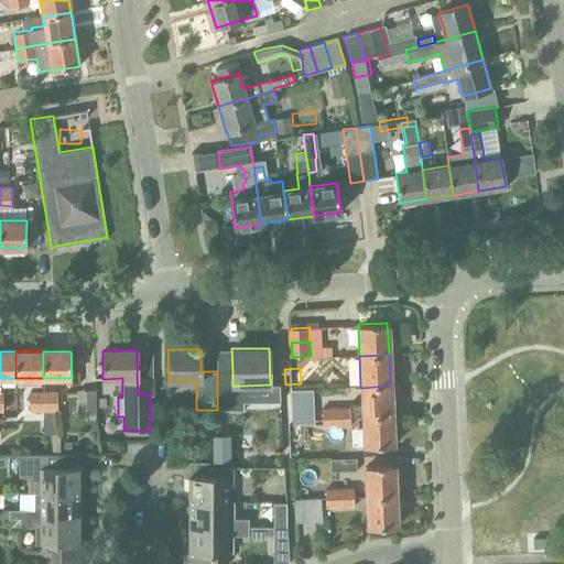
[(217,371),(217,410),(243,410),(242,386),(232,386),(232,371),(217,371)]
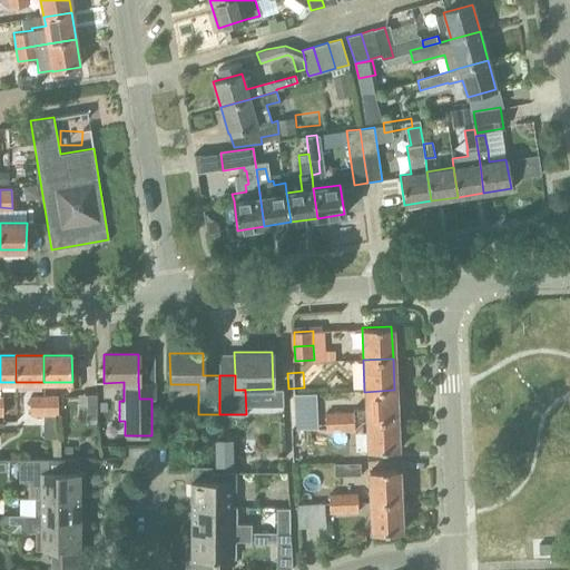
[(357,421),(366,421),(395,419),(394,390),(364,392),(365,408),(356,408),(357,421)]
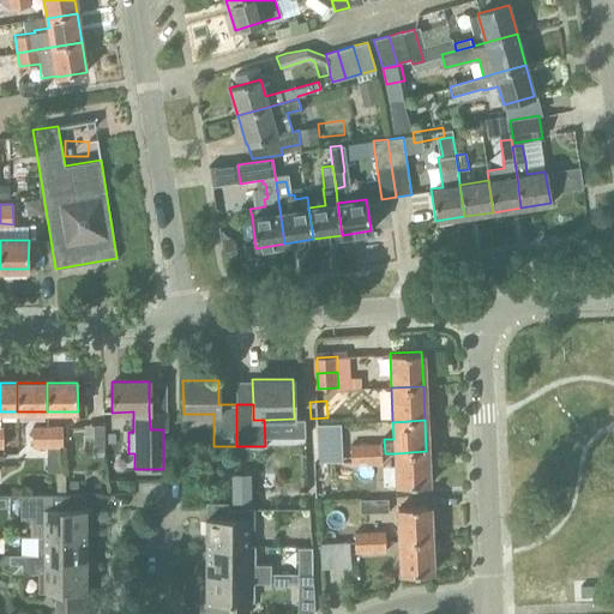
[(86,457),(107,457),(106,423),(86,423),(86,457)]
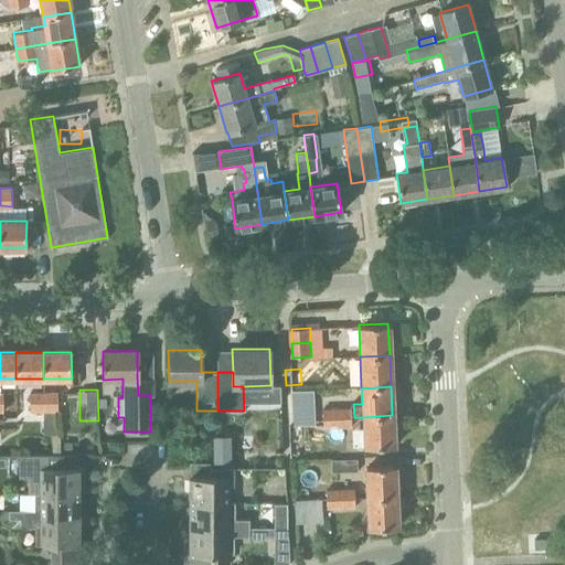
[(43,413),(43,393),(30,393),(29,413),(43,413)]
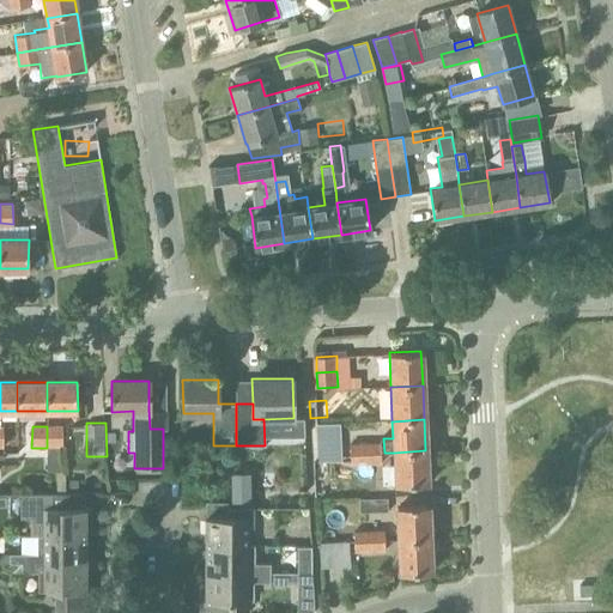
[(47,448),(62,448),(62,426),(47,426),(47,448)]
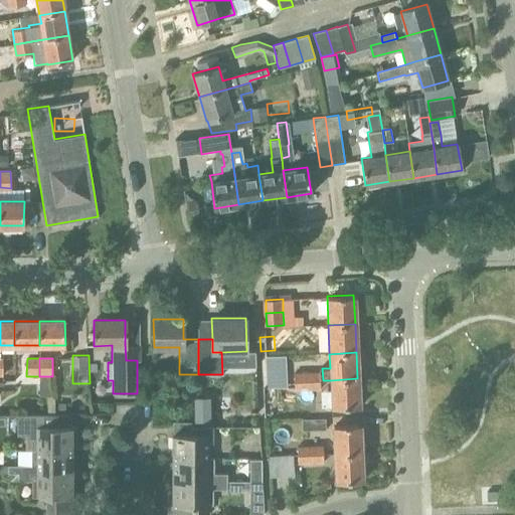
[(287,387),(286,371),(277,372),(266,372),(267,388),(287,387)]
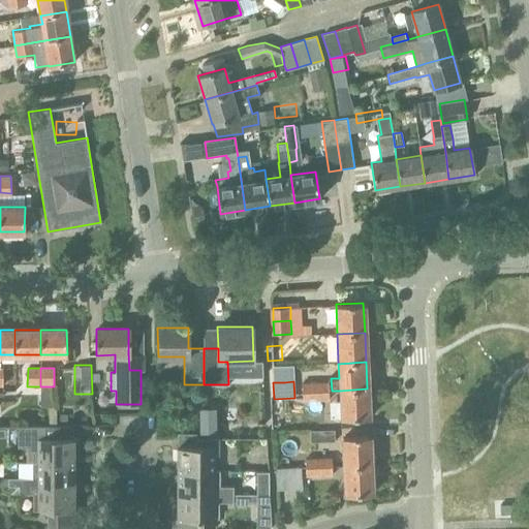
[(303,381),(303,402),(316,402),(315,381),(303,381)]
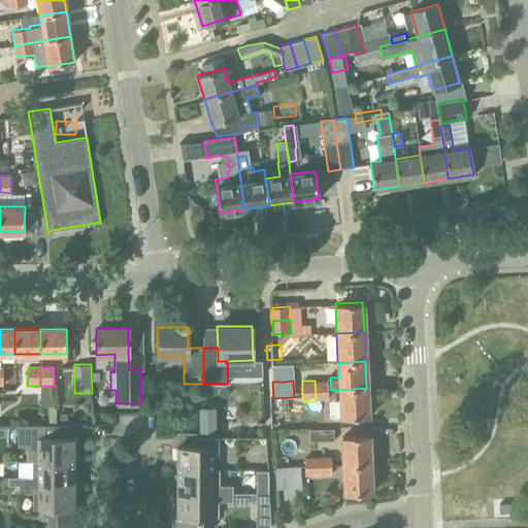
[(330,381),(315,381),(316,401),(330,401),(330,381)]
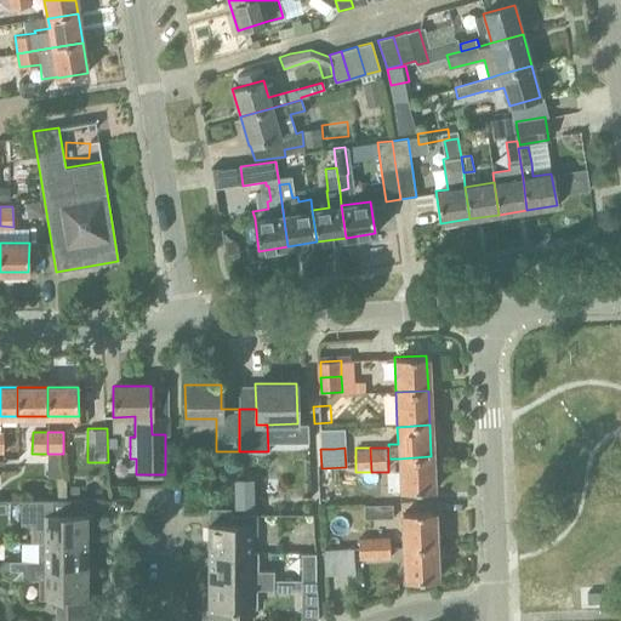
[(63,454),(47,454),(49,479),(62,479),(63,454)]
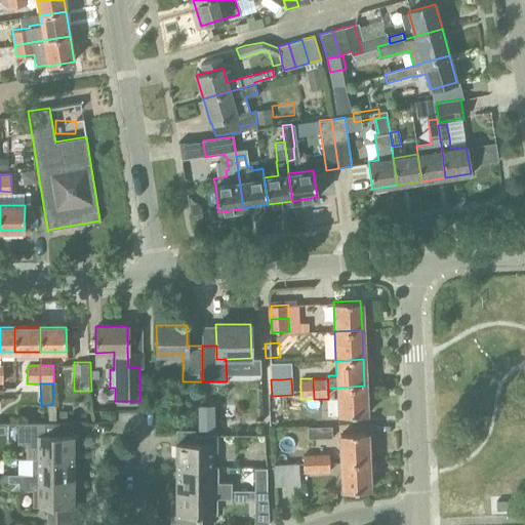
[(364,386),(337,388),(338,414),(366,413),(364,386)]
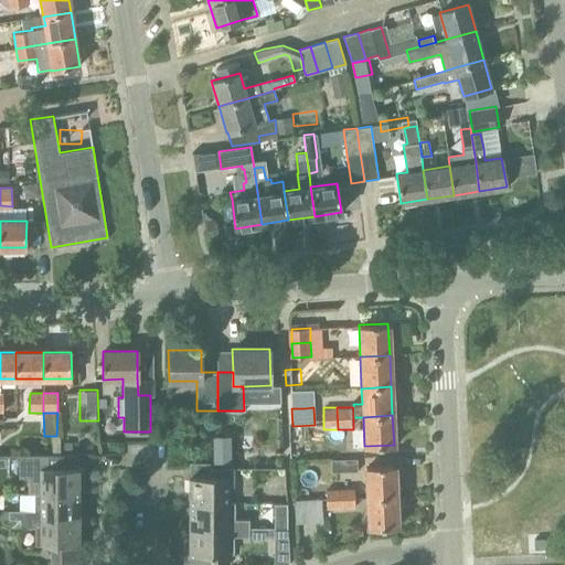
[(233,437),(232,437),(216,437),(216,464),(233,464),(233,437)]
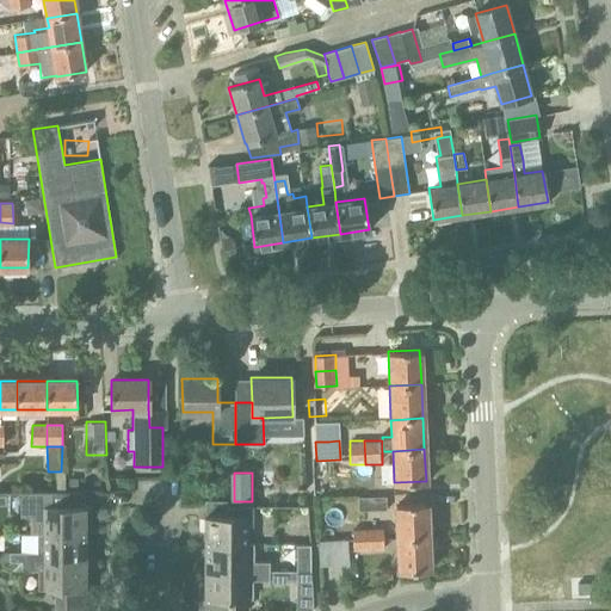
[(36,516),(36,532),(84,534),(84,523),(90,523),(90,506),(47,506),(47,492),(20,491),(20,516),(36,516)]
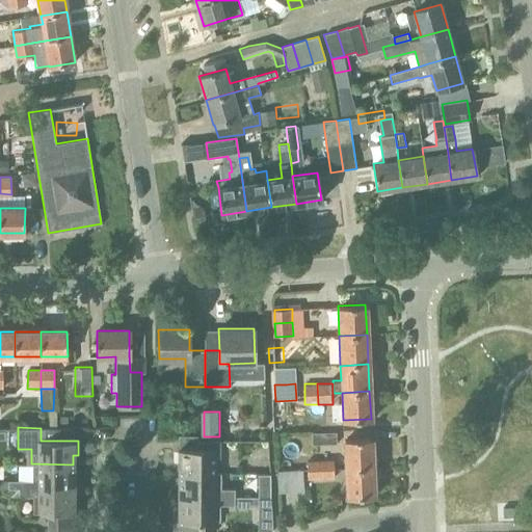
[(318,433),(319,446),(339,445),(339,432),(318,433)]
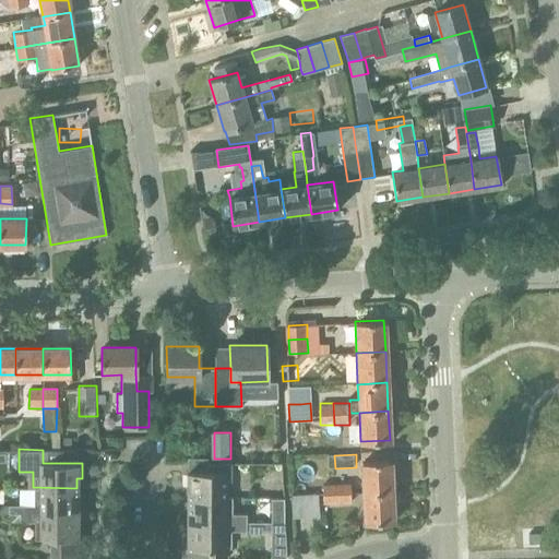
[(186,471),(186,497),(224,497),(224,482),(232,482),(232,464),(209,464),(209,458),(188,459),(188,471),(186,471)]
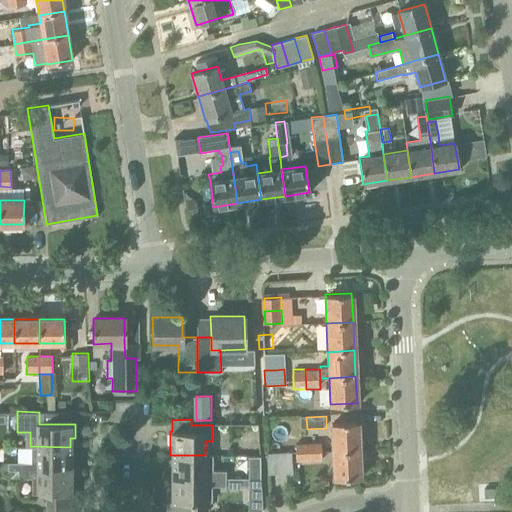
[(332,450),(358,449),(357,421),(331,422),(332,450)]
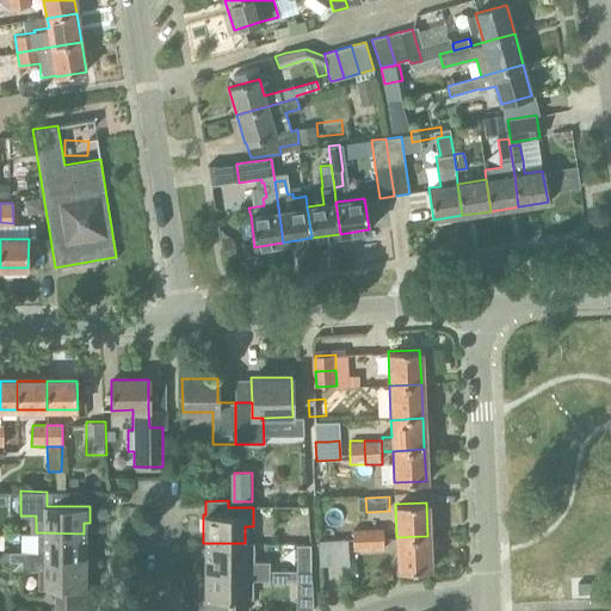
[(356,551),(371,550),(370,529),(355,530),(356,551)]
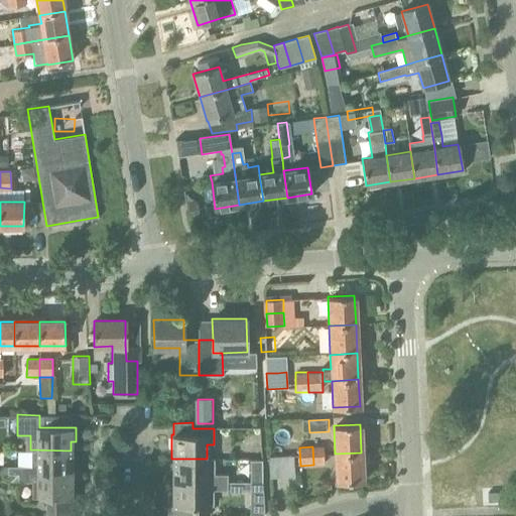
[(326,446),(312,446),(313,465),(326,465),(326,446)]
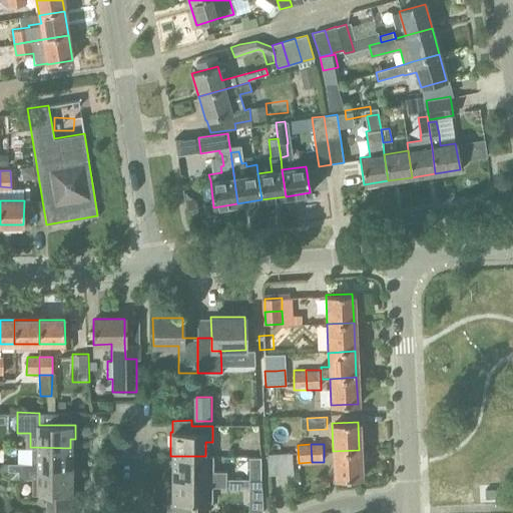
[(6,470),(16,470),(30,471),(70,471),(70,448),(30,447),(30,462),(6,463),(6,470)]
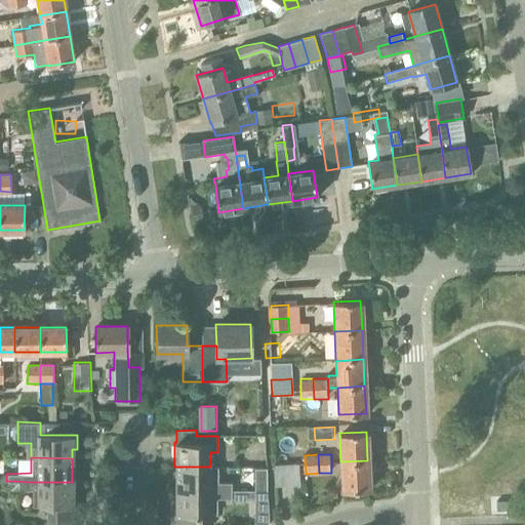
[(367,460),(340,461),(342,490),(368,489),(367,460)]
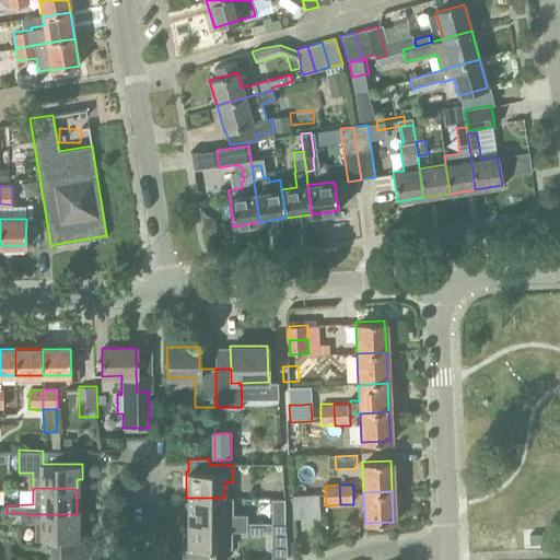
[(288,492),(287,515),(313,515),(313,493),(288,492)]
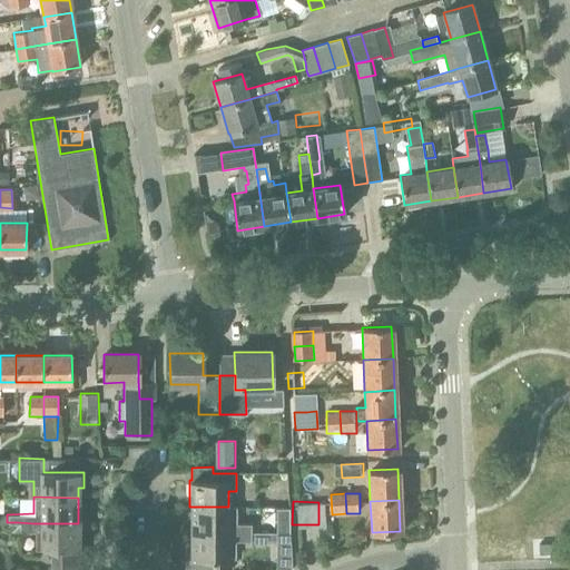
[(228,532),(249,532),(249,523),(239,523),(239,507),(228,507),(189,507),(189,532),(228,532)]
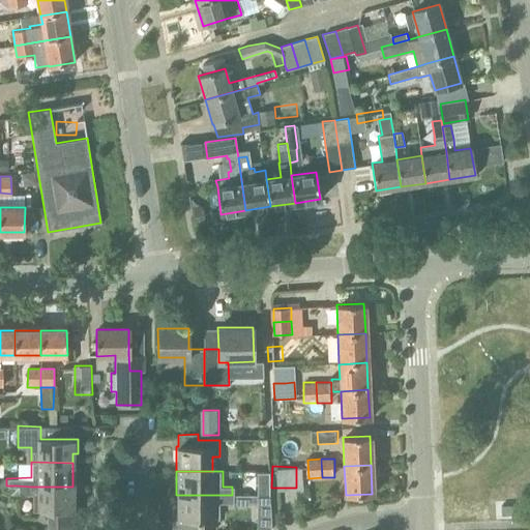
[(256,494),(268,495),(267,471),(256,472),(256,494)]
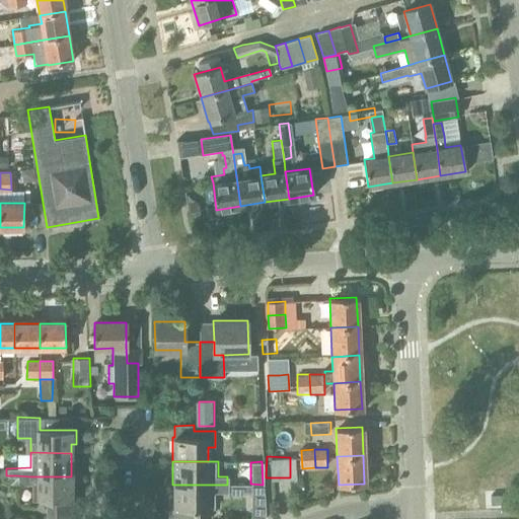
[(75,476),(71,476),(30,476),(16,475),(17,484),(30,484),(30,500),(46,501),(46,511),(74,511),(74,499),(71,499),(71,490),(75,490),(75,476)]
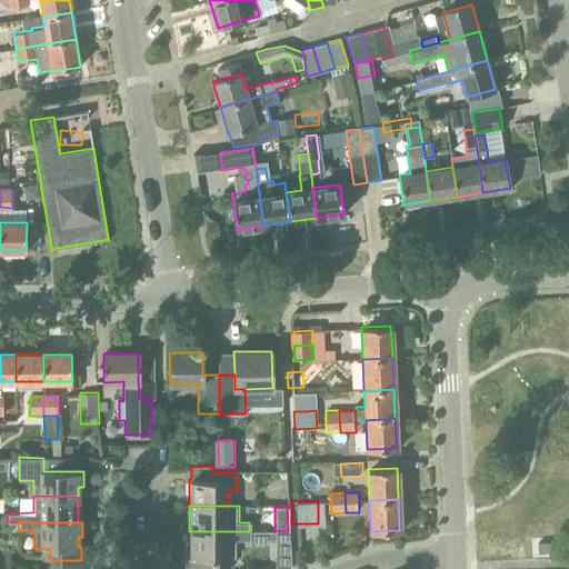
[(273,568),(277,568),(289,568),(288,531),(275,530),(249,531),(228,531),(189,531),(189,546),(183,546),(183,566),(228,566),(228,556),(232,556),(232,539),(249,539),(275,539),(273,568)]
